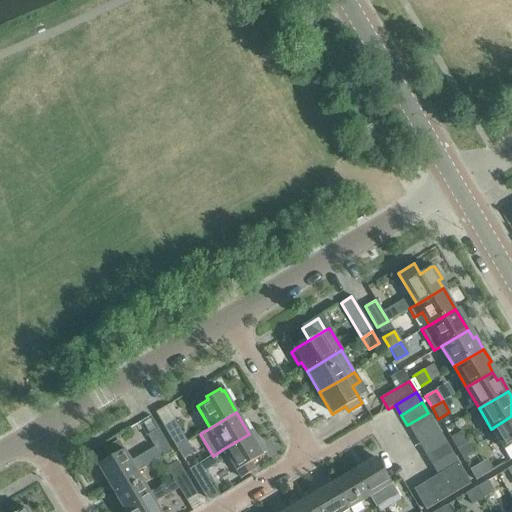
[(407,425),(413,435),(434,423),(428,413),(407,425)]
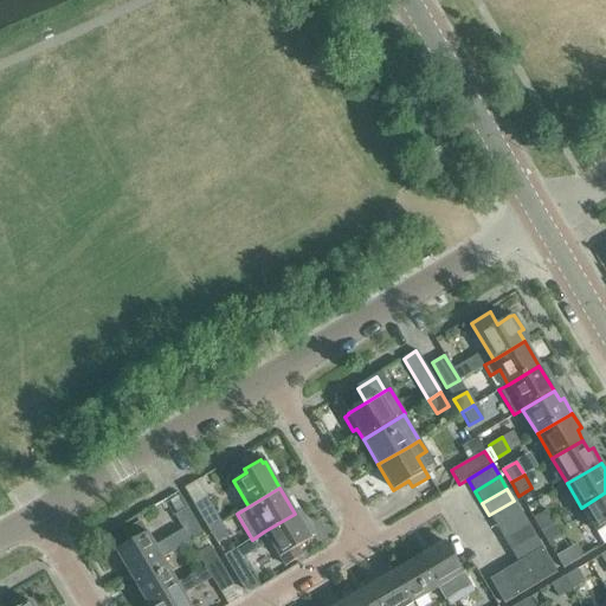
[(605,492),(581,508),(595,533),(605,526),(605,492)]
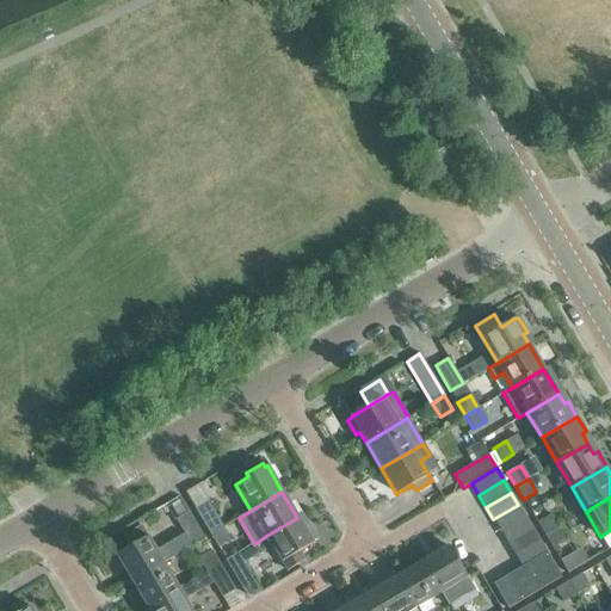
[(210,535),(223,528),(208,501),(195,508),(210,535)]
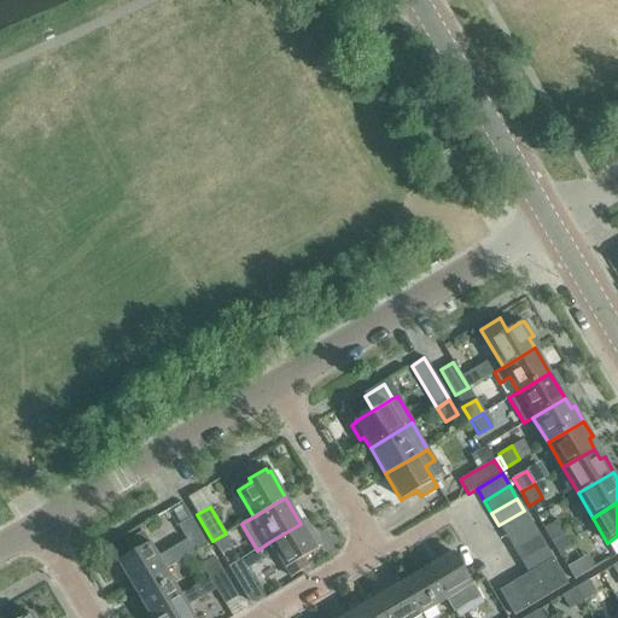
[(499,525),(506,537),(531,523),(524,511),(499,525)]
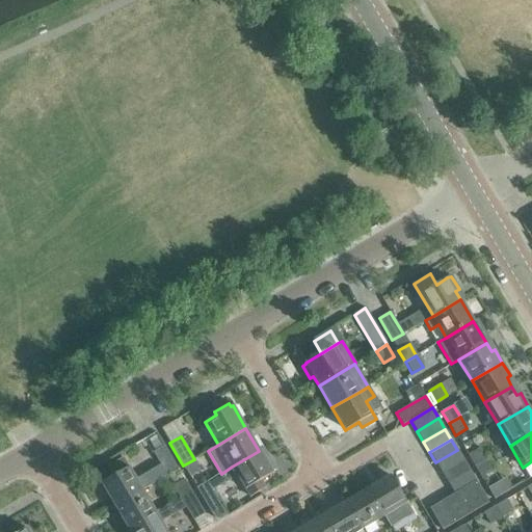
[(166,476),(178,469),(164,446),(153,453),(166,476)]
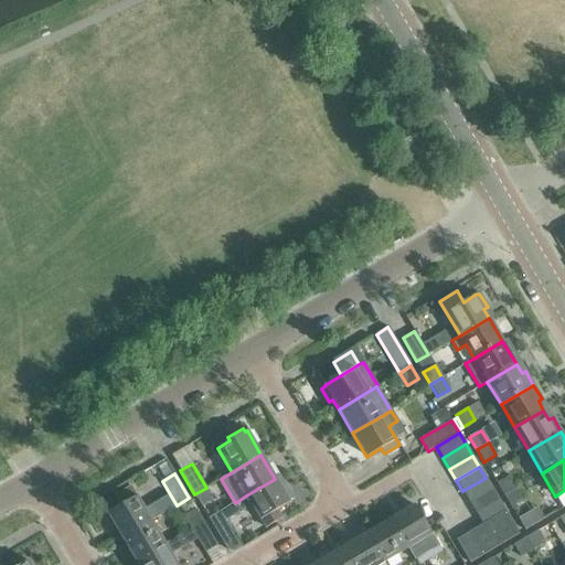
[(503,496),(515,489),(509,476),(497,483),(503,496)]
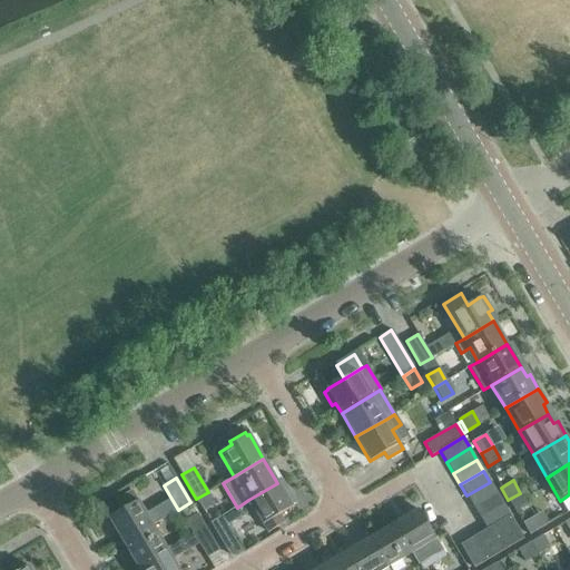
[(467,495),(473,507),(497,493),(490,482),(467,495)]
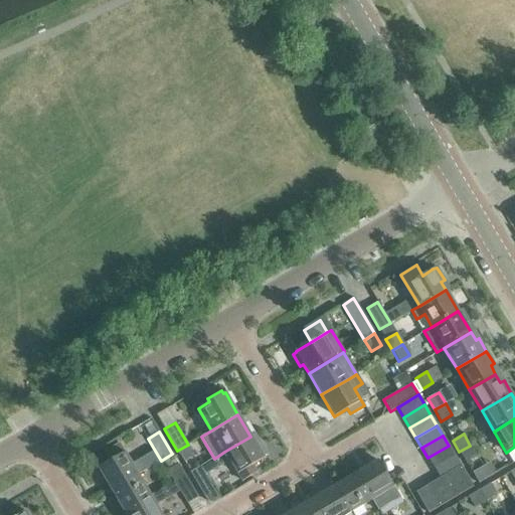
[(264,458),(264,457),(267,455),(260,443),(255,445),(250,437),(224,452),(214,459),(190,473),(203,494),(213,488),(206,475),(229,462),(241,481),(255,473),(251,466),(264,458)]
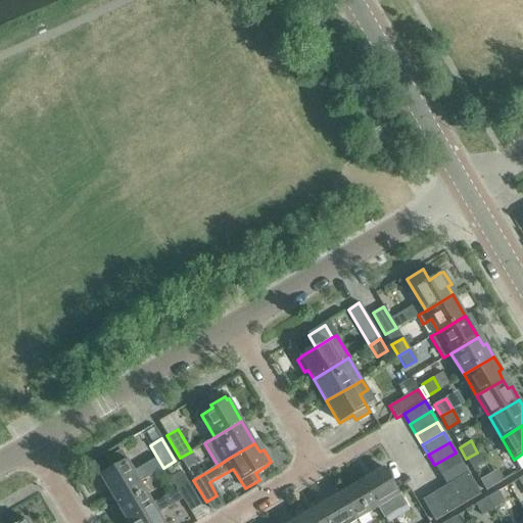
[(187,469),(197,463),(191,452),(180,458),(187,469)]
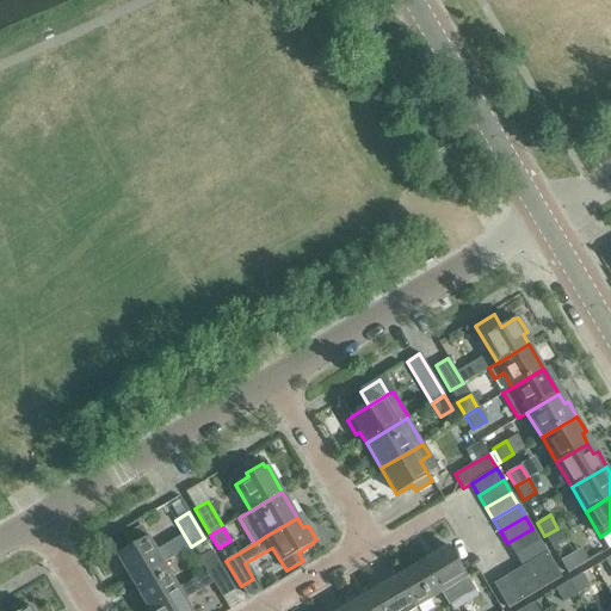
[(507,543),(514,555),(539,541),(532,529),(507,543)]
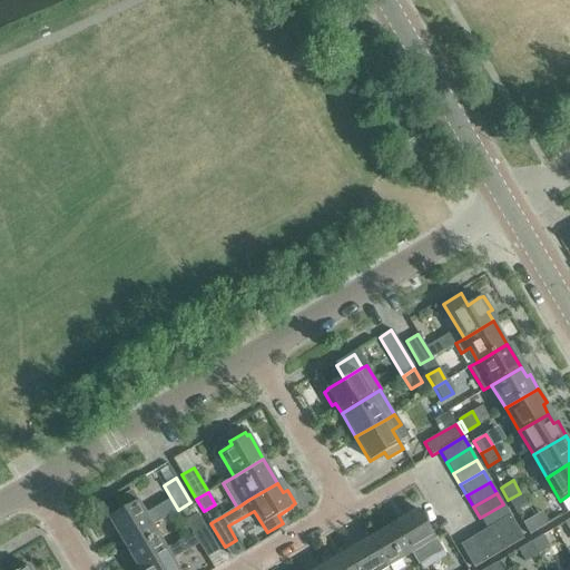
[(516,512),(528,505),(520,493),(508,500),(516,512)]
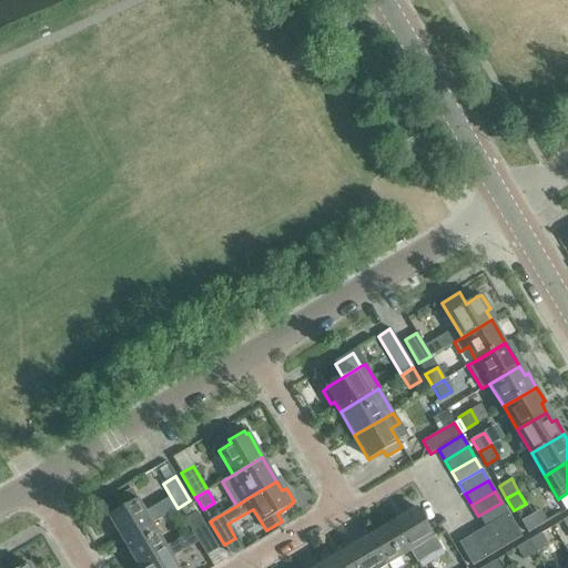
[(122,540),(152,524),(138,499),(108,517),(122,540)]
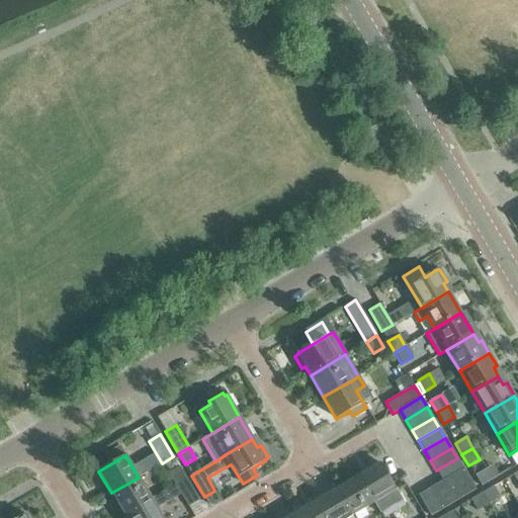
[(457,458),(436,470),(442,482),(463,468),(457,458)]
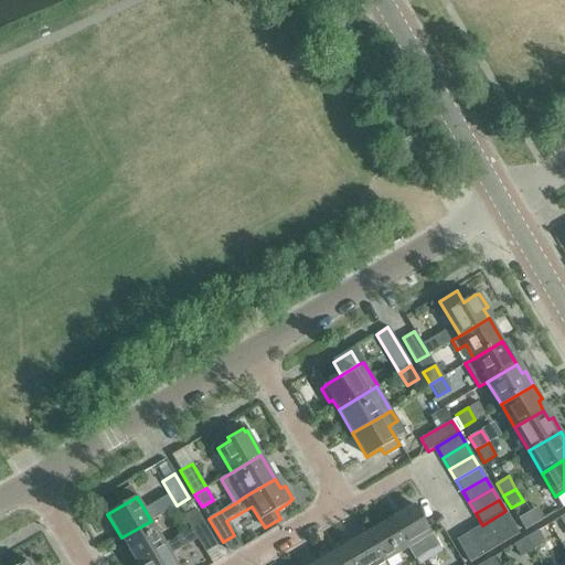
[(415,505),(392,520),(408,548),(433,534),(415,505)]
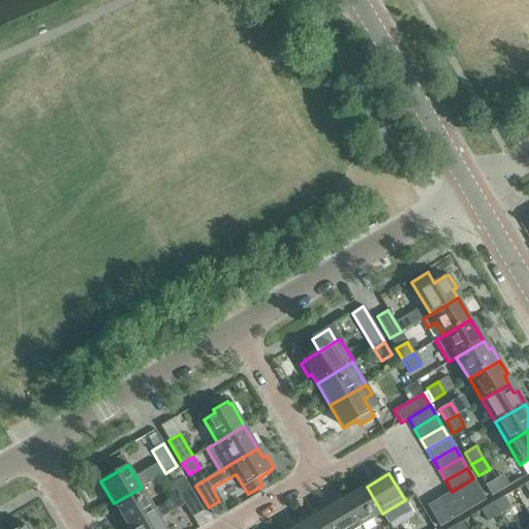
[(506,474),(487,483),(492,494),(511,487),(506,474)]
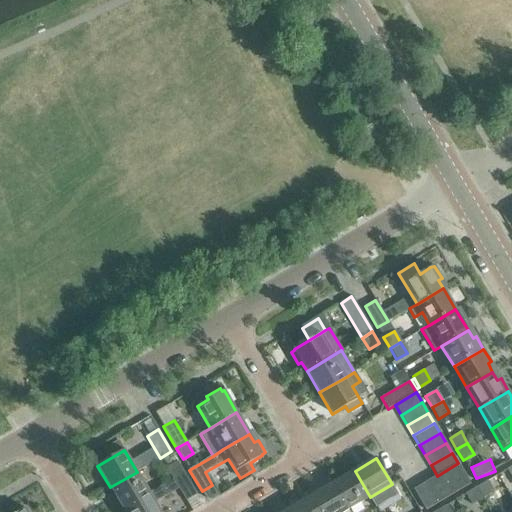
[(173,479),(183,473),(177,462),(166,468),(173,479)]
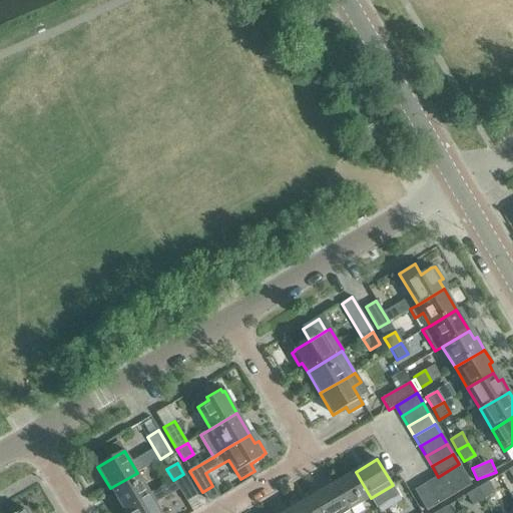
[(459,464),(438,477),(425,484),(438,505),(471,485),(459,464)]
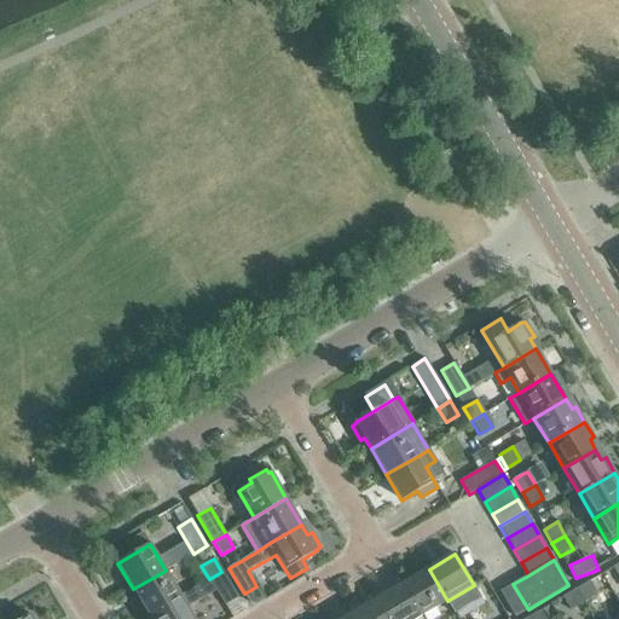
[(422,617),(447,601),(429,570),(403,584),(422,617)]
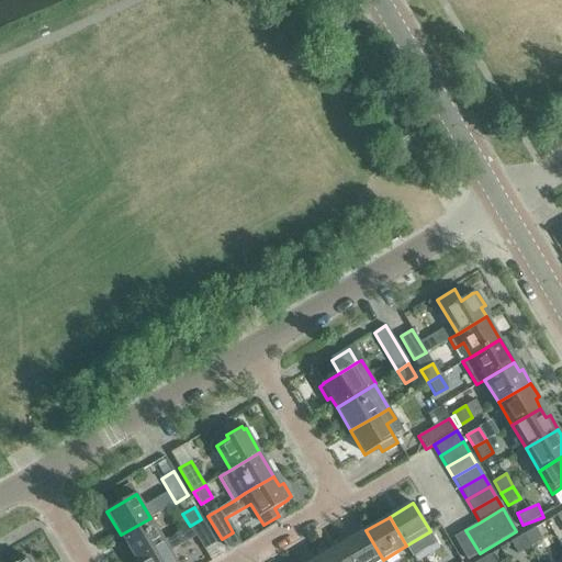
[(164,541),(150,518),(121,535),(135,559),(164,541)]
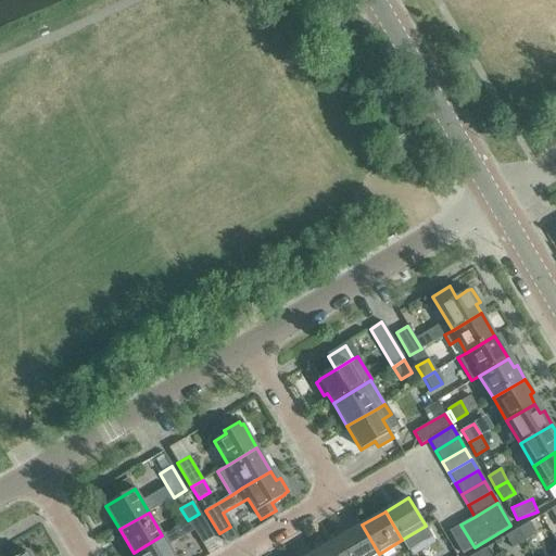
[(213,536),(199,514),(188,520),(162,535),(134,553),(135,555),(174,555),(168,545),(193,530),(202,544),(213,536)]
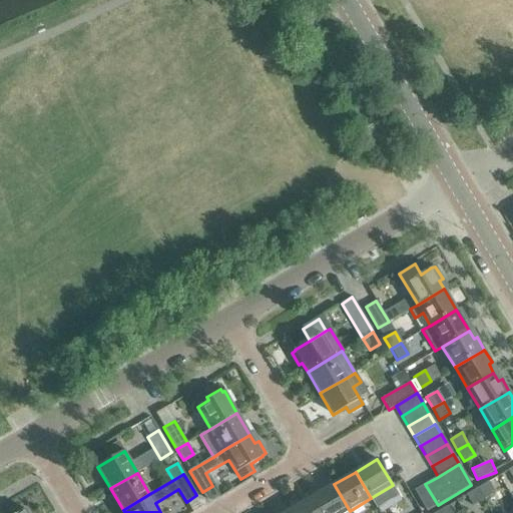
[(484,499),(495,493),(488,482),(478,488),(484,499)]
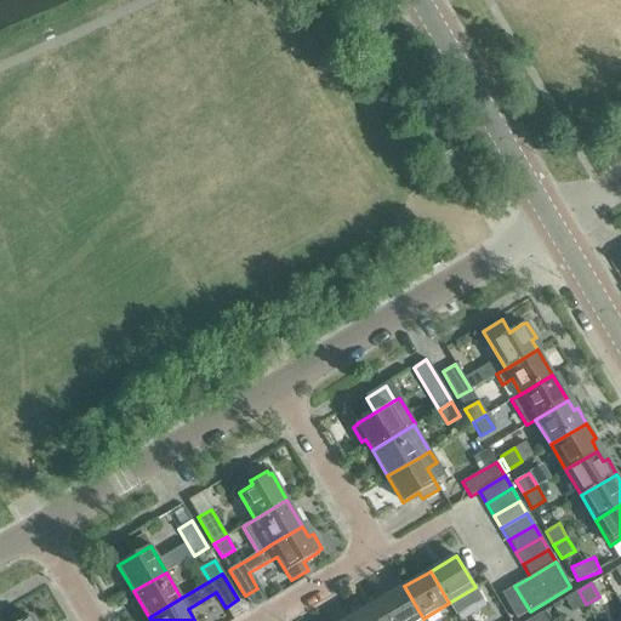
[(404,586),(379,602),(389,620),(419,620),(423,619),(404,586)]
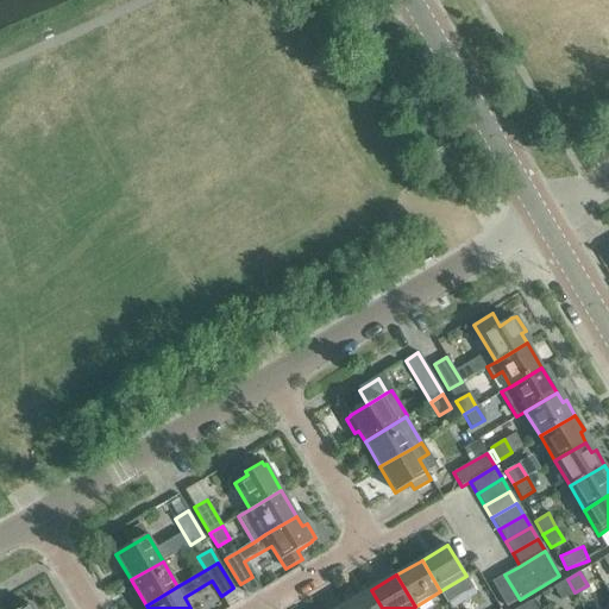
[(520,600),(504,575),(491,583),(506,607),(520,600)]
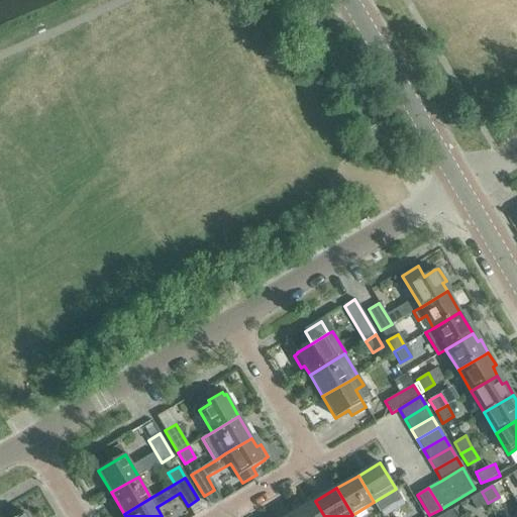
[(476,510),(488,503),(482,492),(470,499),(476,510)]
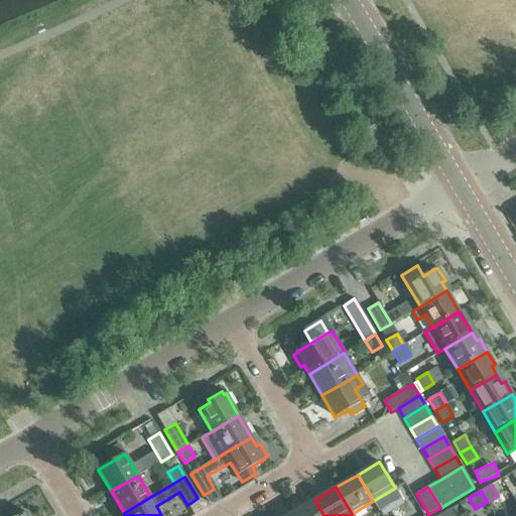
[(324,515),(314,500),(292,513),(293,515),(324,515)]
